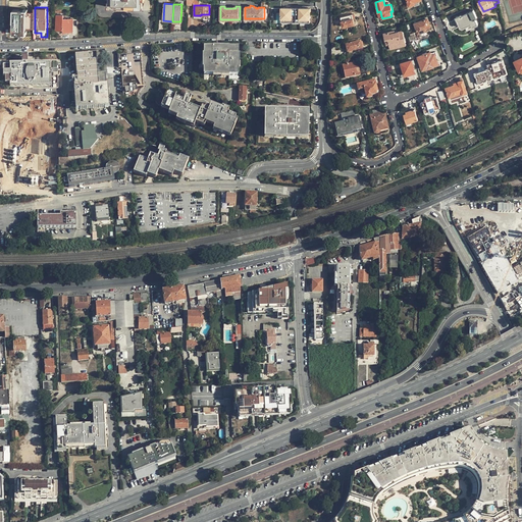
[(310,10),(308,10),(308,7),(285,7),(281,7),(281,21),(310,21),(310,10)]
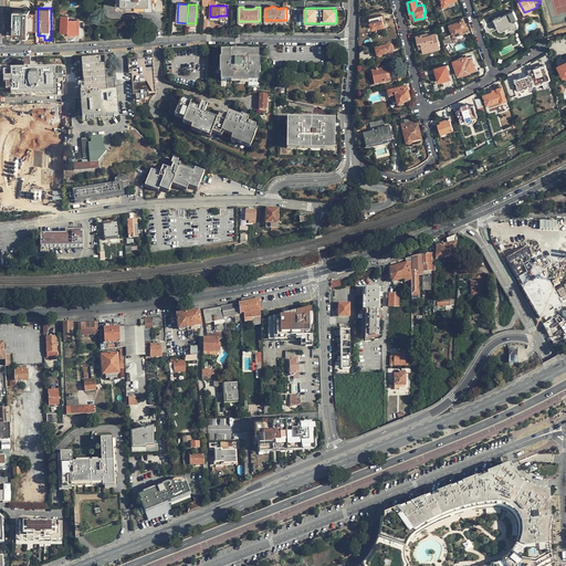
[(28,11),(27,9),(18,9),(18,24),(24,24),(24,23),(31,23),(31,11),(28,11)]
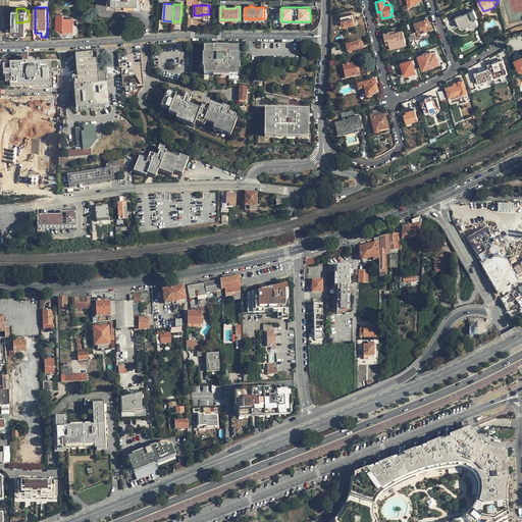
[(472,22),(473,25),(478,23),(476,18),(477,17),(474,9),(470,11),(471,12),(462,16),(461,15),(457,17),(461,27),(463,27),(467,24),(472,22)]
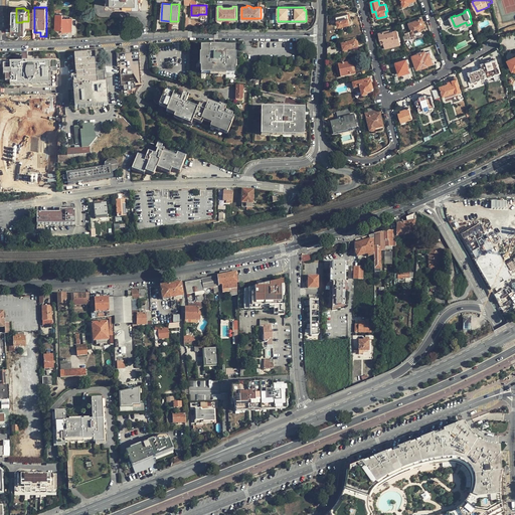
[(351,18),(350,13),(337,16),(338,20),(337,20),(339,26),(350,23),(349,18),(351,18)]
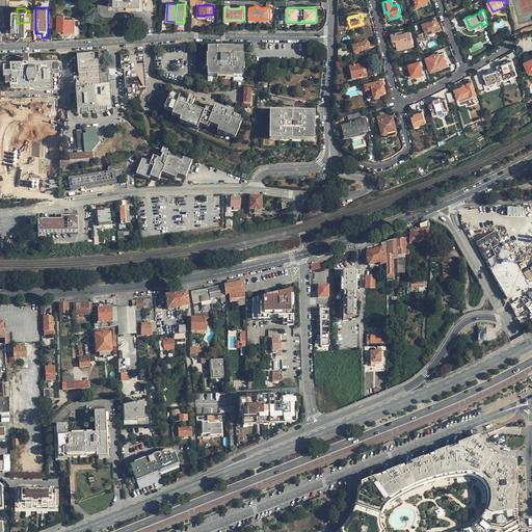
[(64,19),(64,16),(57,16),(57,30),(62,30),(62,32),(74,33),(75,20),(64,19)]
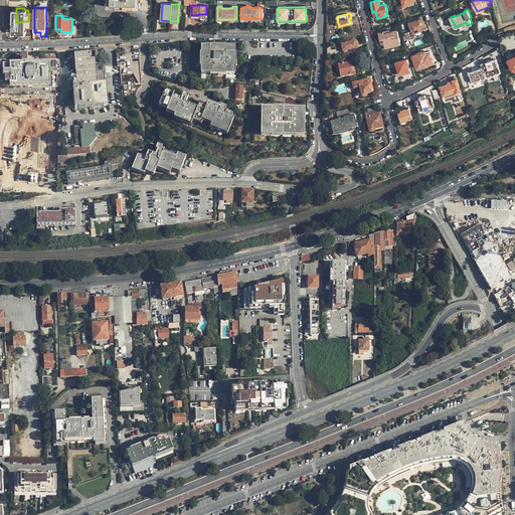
[(417,29),(420,28),(424,26),(422,18),(409,22),(413,32),(417,31),(417,29)]
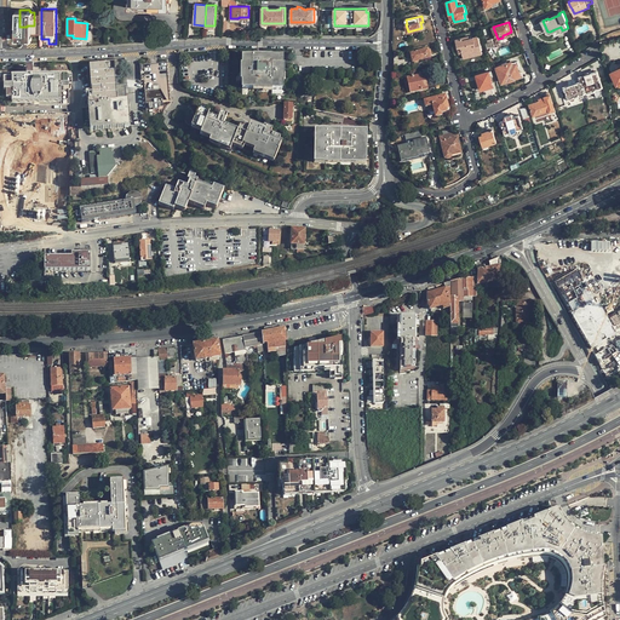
[(455,39),(458,46),(461,46),(463,52),(464,57),(482,53),(477,36),(469,38),(469,35),(455,39)]
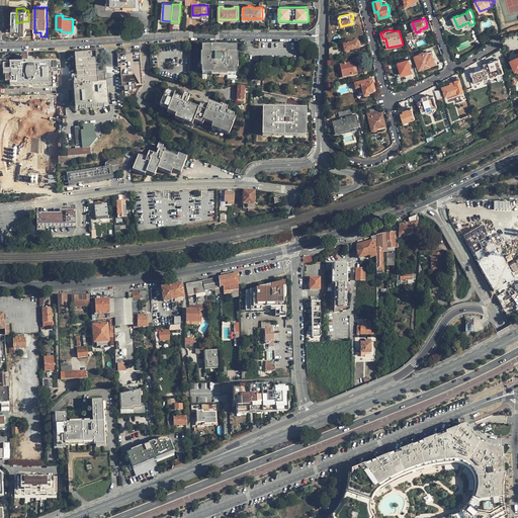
[(357,41),(343,45),(345,51),(346,51),(346,52),(348,52),(349,50),(359,48),(358,46),(360,45),(359,41),(357,41)]
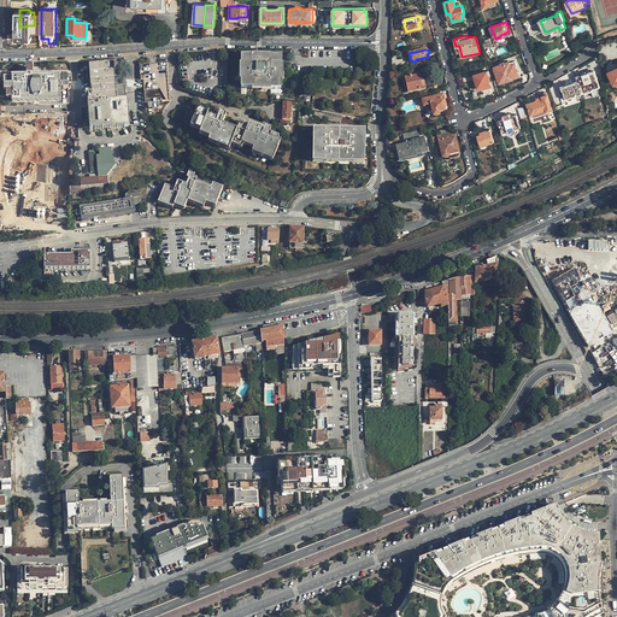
[(270,57),(270,56),(252,56),(252,57),(241,57),(241,65),(239,65),(239,81),(240,81),(240,89),(251,89),(251,90),(270,90),(270,89),(281,89),(281,81),(282,82),(282,64),(281,64),(281,57),(270,57)]
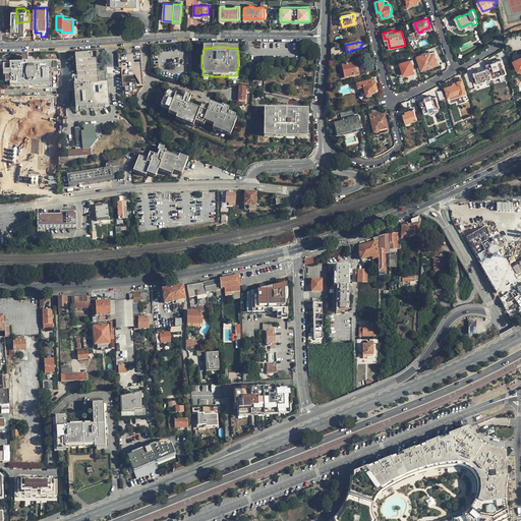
[(140,52),(117,54),(118,67),(121,67),(122,88),(123,88),(122,76),(133,75),(138,87),(142,85),(140,63),(140,52)]
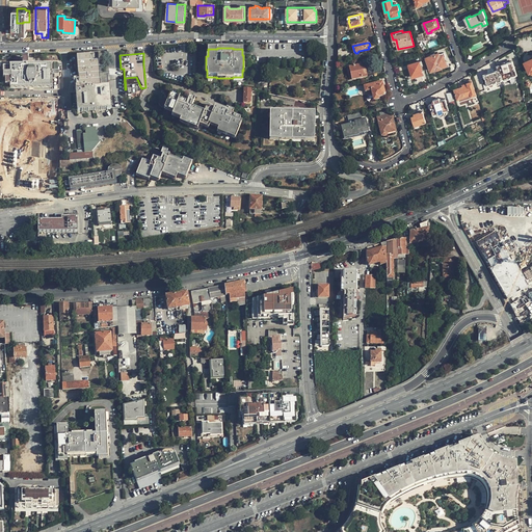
[(431,54),(431,56),(427,57),(431,71),(435,69),(435,70),(443,68),(442,65),(447,64),(443,55),(440,56),(439,53),(435,54),(435,53),(431,54)]
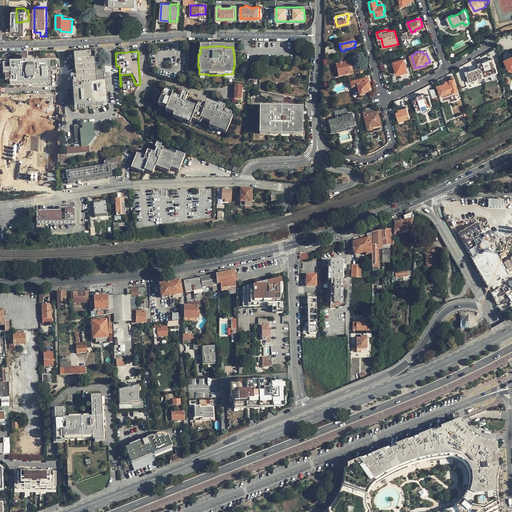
[(107,105),(105,83),(104,83),(103,71),(95,72),(94,53),(74,55),(76,84),(72,84),(74,107),(107,105)]
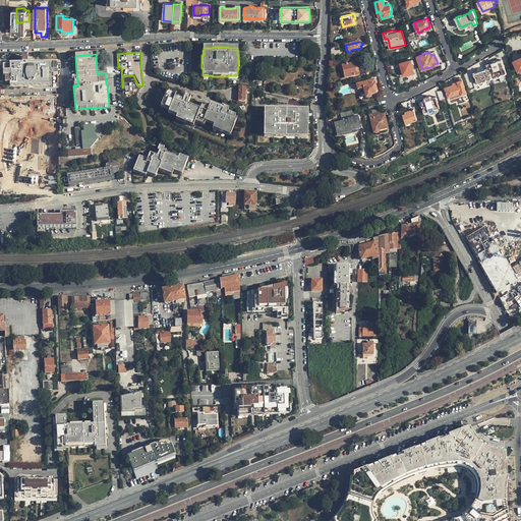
[(415,73),(411,59),(400,62),(404,75),(408,74),(410,79),(414,77),(413,73),(415,73)]
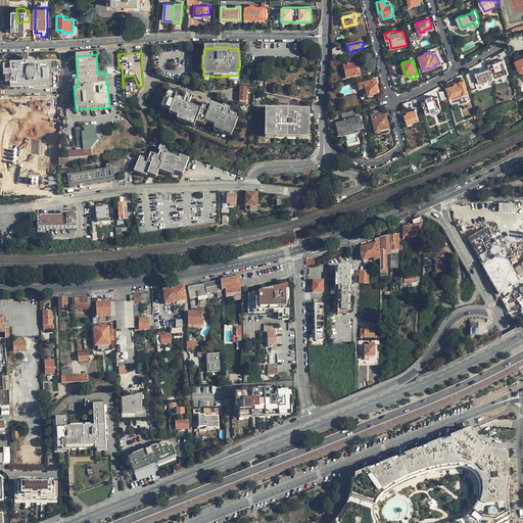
[(509,73),(505,59),(490,64),(491,68),(493,76),(494,76),(503,73),(504,74),(509,73)]
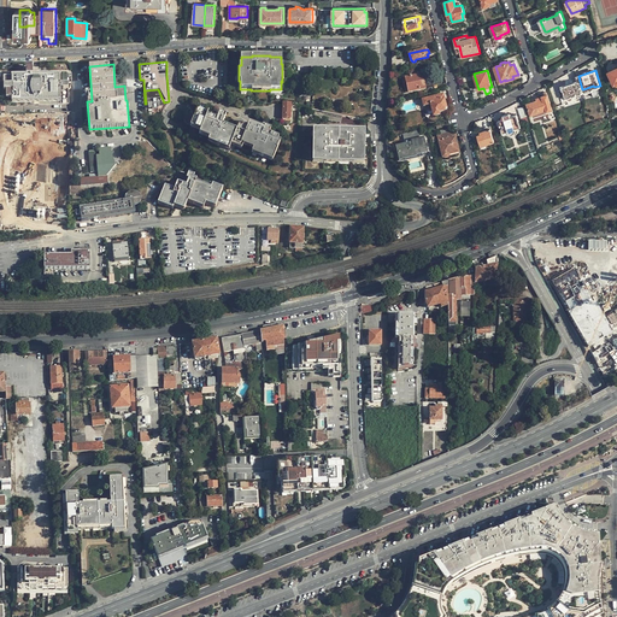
[(427,88),(423,74),(405,77),(409,93),(427,88)]
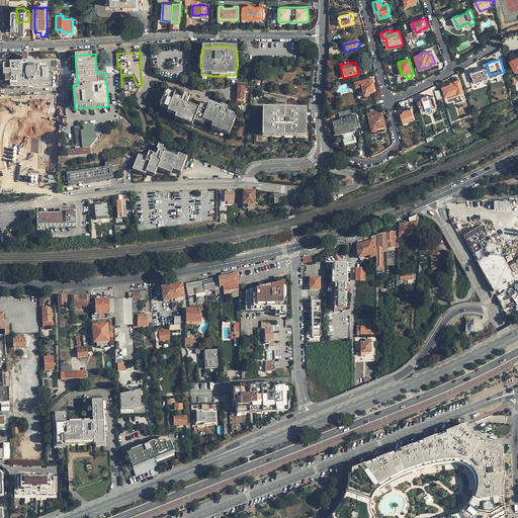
[(10,86),(27,86),(50,86),(50,75),(57,75),(57,71),(50,71),(50,63),(27,63),(22,63),(10,63),(10,64),(10,71),(3,71),(3,76),(10,76),(10,86)]
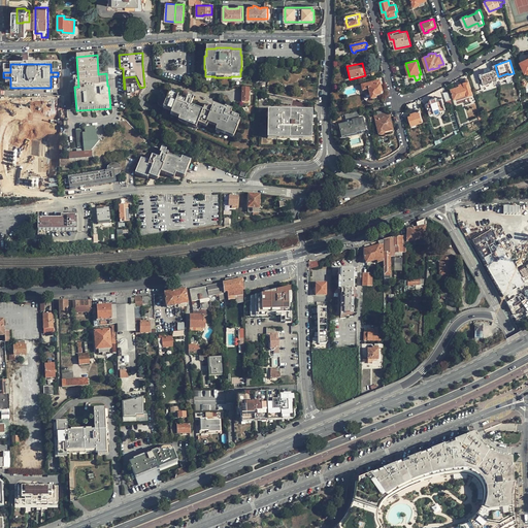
[(485,84),(499,78),(498,76),(496,69),(492,70),(486,72),(482,74),(483,76),(479,77),(482,84),(485,83),(485,84)]
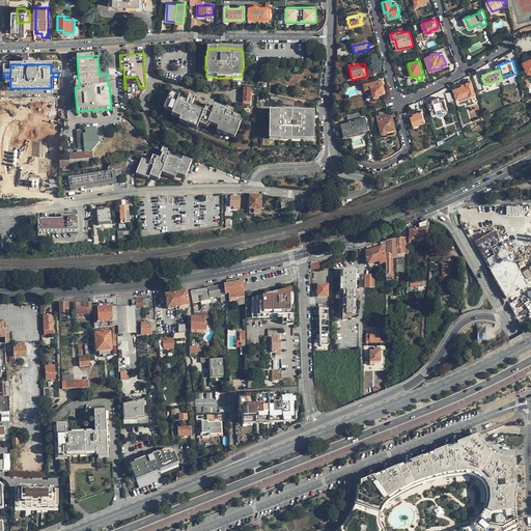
[(126,89),(127,88),(131,88),(135,88),(138,88),(141,88),(136,77),(124,78),(126,89)]
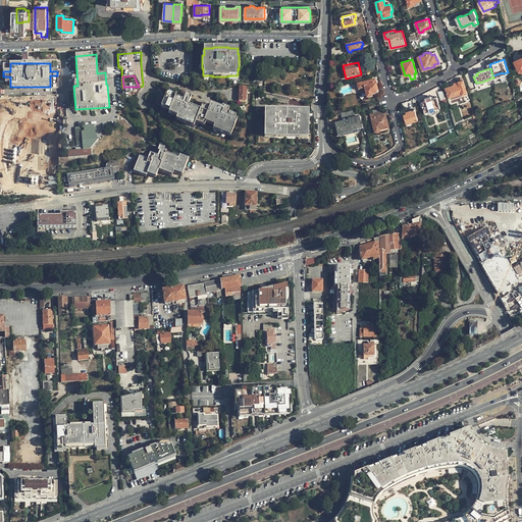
[(462,93),(463,94),(468,93),(463,77),(458,80),(458,82),(454,83),(454,85),(446,87),(449,97),(450,97),(462,93)]
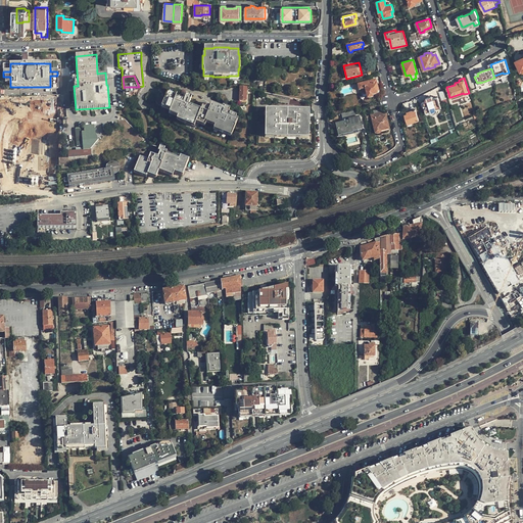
[(376,81),(359,85),(360,90),(361,90),(364,100),(369,99),(369,98),(373,97),(373,95),(378,94),(379,92),(376,81)]
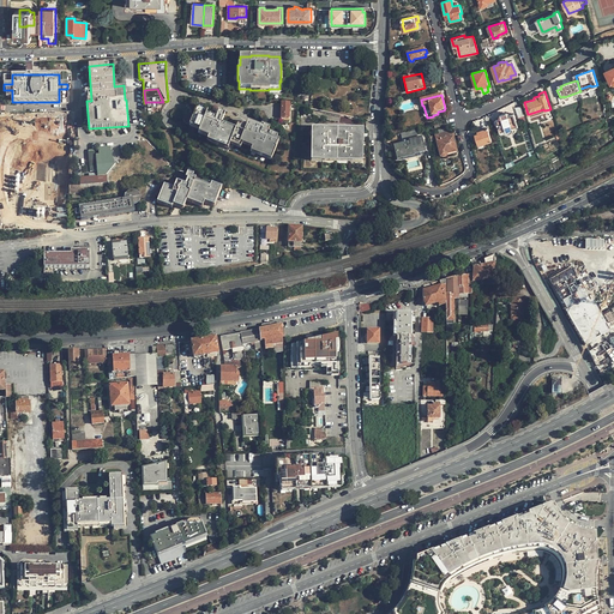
[(208,112),(197,107),(192,120),(190,125),(190,126),(199,131),(198,134),(209,138),(208,142),(227,150),(229,144),(230,140),(235,130),(221,124),(226,114),(217,112),(215,119),(206,115),(208,112)]
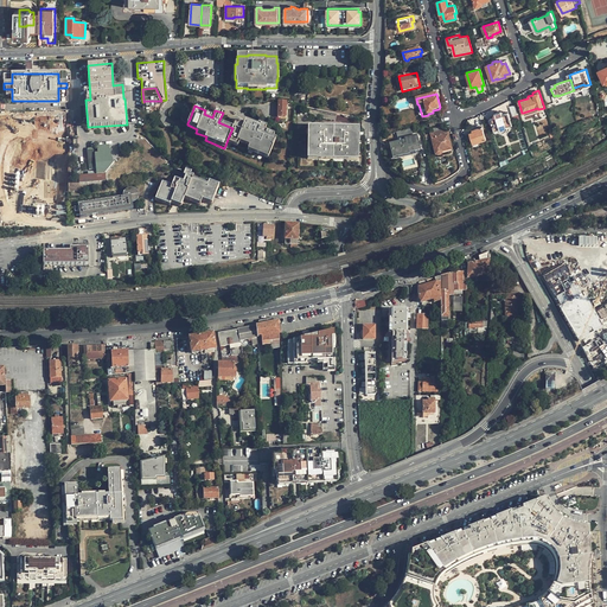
[(493,117),(491,117),(494,129),(499,128),(500,129),(503,131),(505,131),(506,129),(508,127),(508,126),(512,125),(509,113),(503,114),(502,112),(494,113),(493,115),(493,117)]
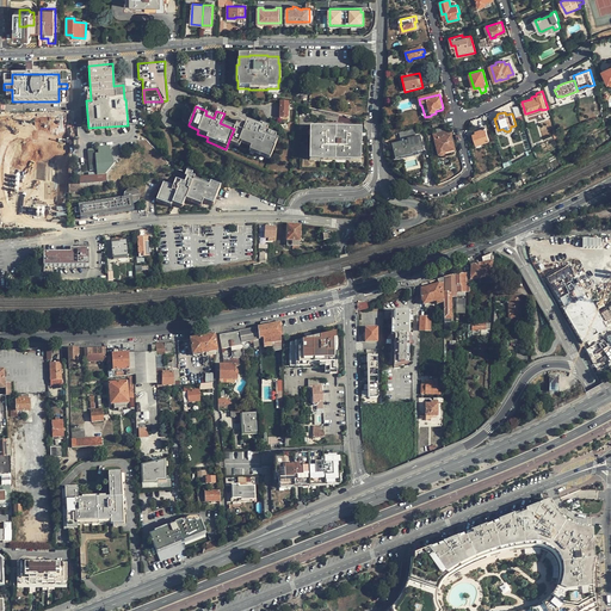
[(240,144),(251,148),(271,156),(277,141),(276,140),(276,137),(265,133),(267,128),(260,125),(259,127),(258,129),(248,125),(247,129),(240,127),(235,124),(234,129),(229,140),(240,144)]
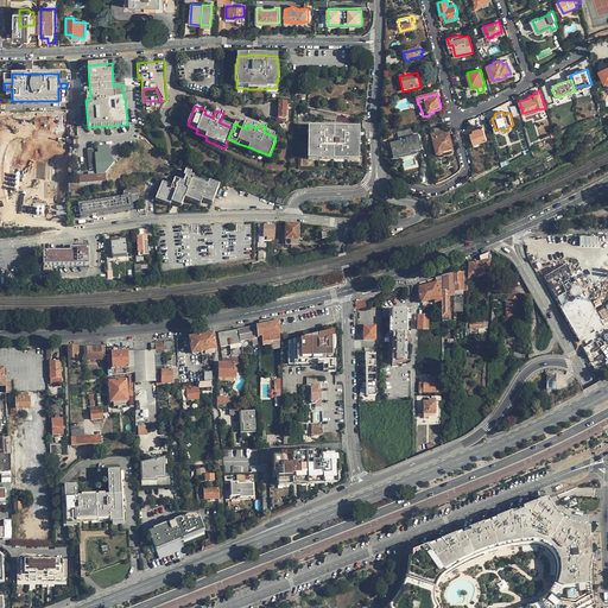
[(23,130),(23,127),(17,128),(17,135),(19,135),(20,144),(39,144),(38,130),(23,130)]
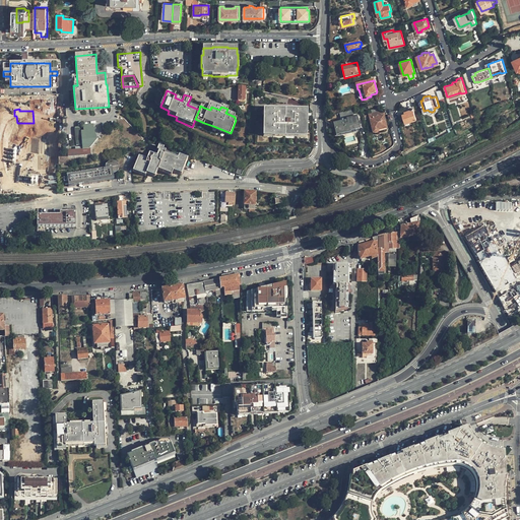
[(381,116),(379,109),(372,111),(373,114),(369,115),(373,132),(375,133),(377,133),(379,132),(379,130),(387,128),(384,115),(381,116)]
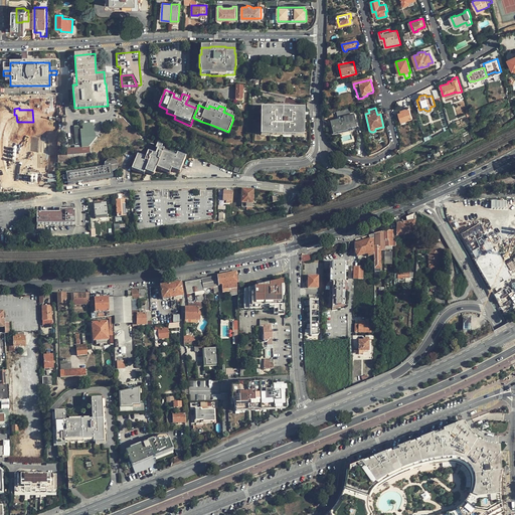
[(412,118),(408,108),(400,110),(401,112),(398,113),(401,121),(412,118)]
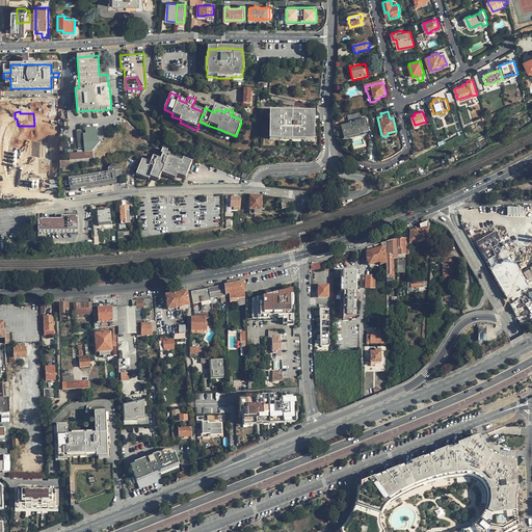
[(312,139),(313,114),(271,114),(271,138),(312,139)]
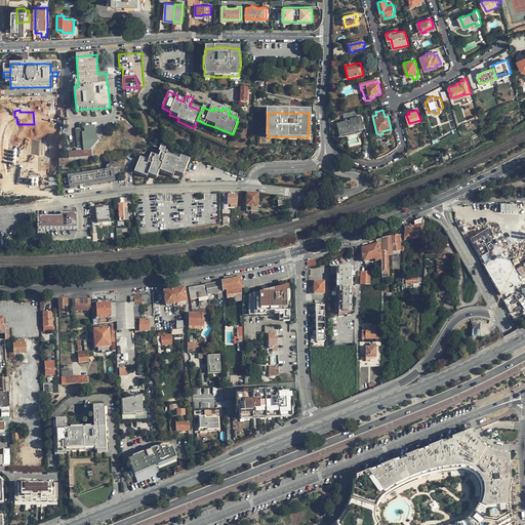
[(348,125),(347,122),(337,125),(340,136),(354,133),(354,132),(363,130),(361,117),(351,120),(352,125),(348,125)]
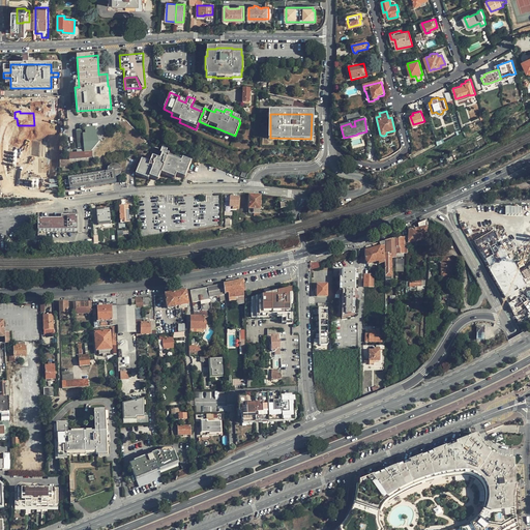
[(95,126),(86,127),(88,159),(92,158),(92,152),(91,152),(99,142),(96,134),(95,126)]
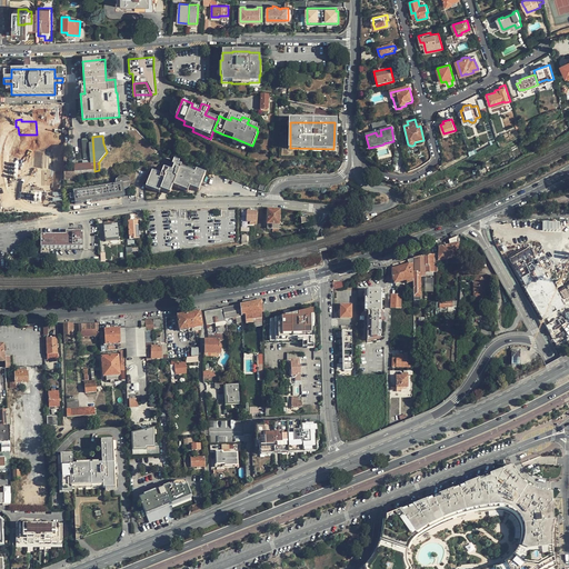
[(73,165),(73,171),(73,172),(95,171),(92,137),(88,138),(90,163),(73,165)]
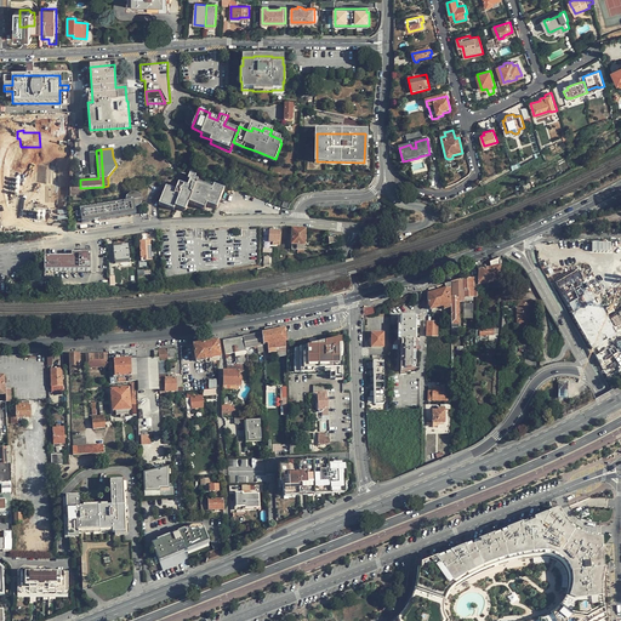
[(273,163),(275,159),(255,151),(252,154),(273,163)]
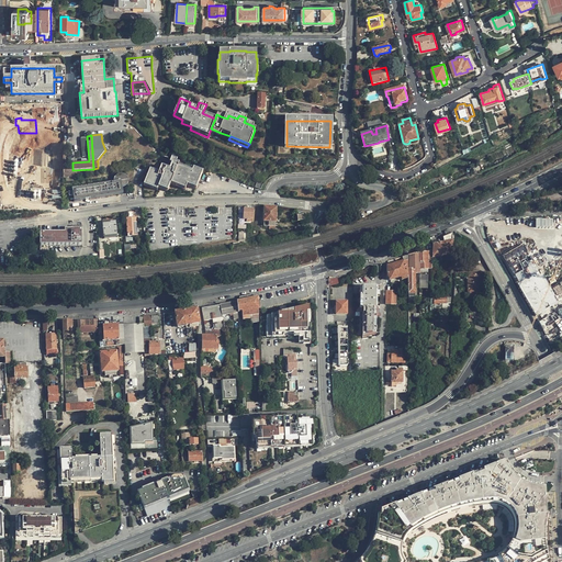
[(161,166),(158,172),(150,169),(144,183),(157,189),(158,187),(168,190),(171,183),(184,189),(187,184),(195,188),(202,172),(193,168),(192,171),(178,166),(179,164),(176,163),(177,160),(171,158),(170,163),(171,164),(169,169),(161,166)]
